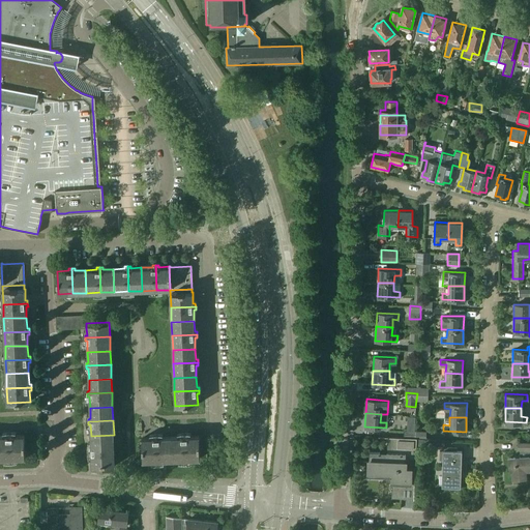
[(0,458),(10,458),(9,434),(7,434),(7,436),(0,436),(0,458)]
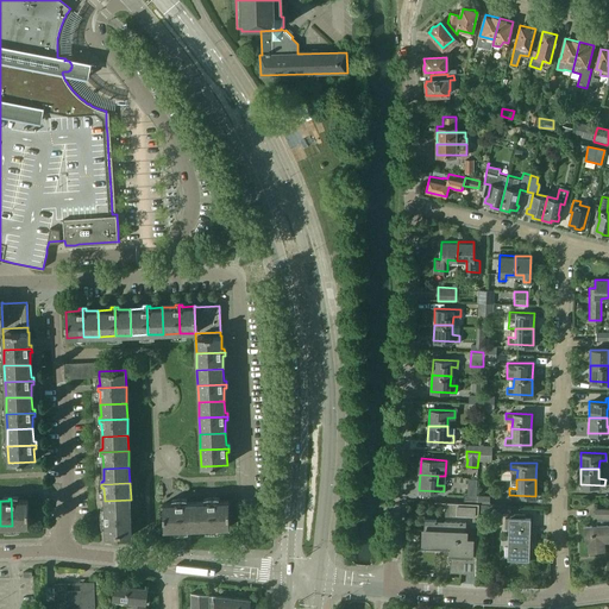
[(29,526),(27,500),(14,501),(14,498),(11,498),(12,526),(29,526)]
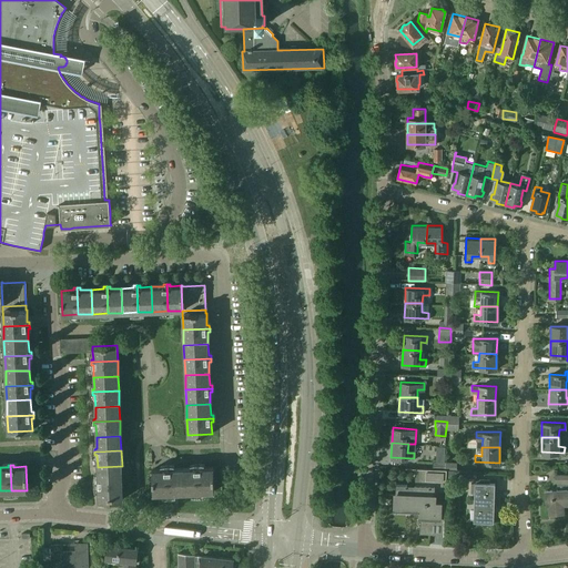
[(122,480),(122,466),(98,467),(98,478),(95,479),(95,482),(122,480)]
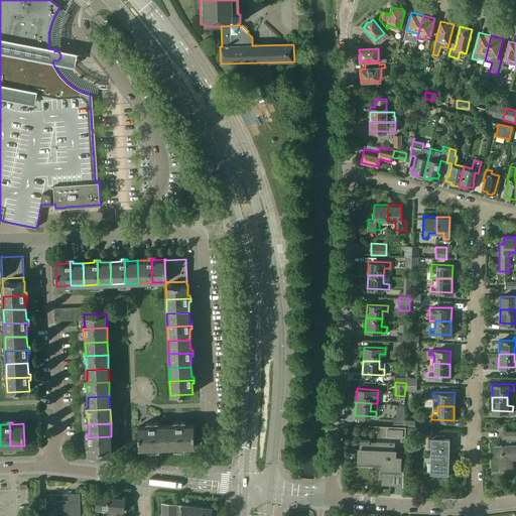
[(180,446),(179,423),(176,423),(176,425),(166,425),(167,447),(180,446)]
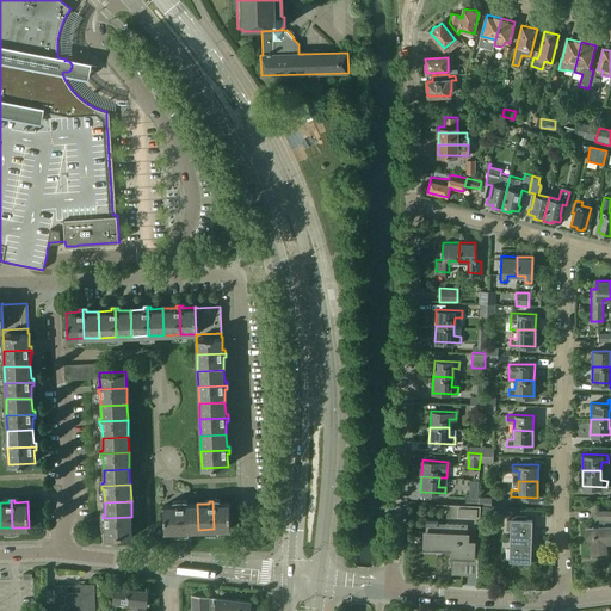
[(230,529),(229,503),(216,504),(216,501),(213,501),(214,529),(230,529)]
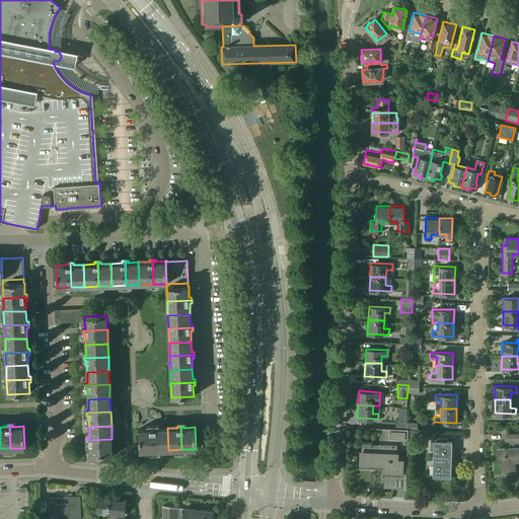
[(154,451),(153,427),(150,427),(150,429),(139,429),(140,451),(154,451)]
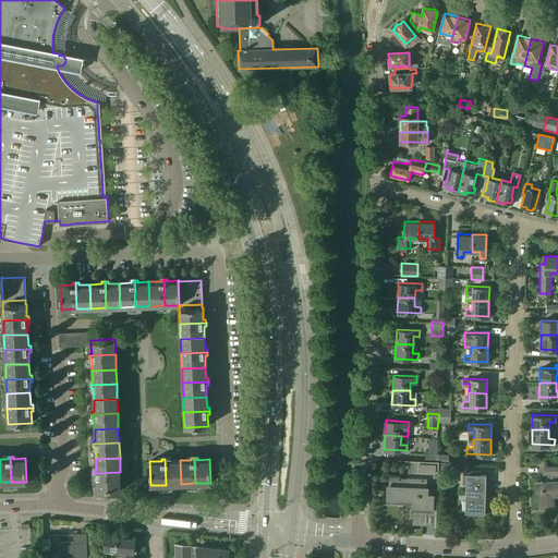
[(181,484),(180,460),(168,461),(168,459),(165,459),(166,485),(181,484)]
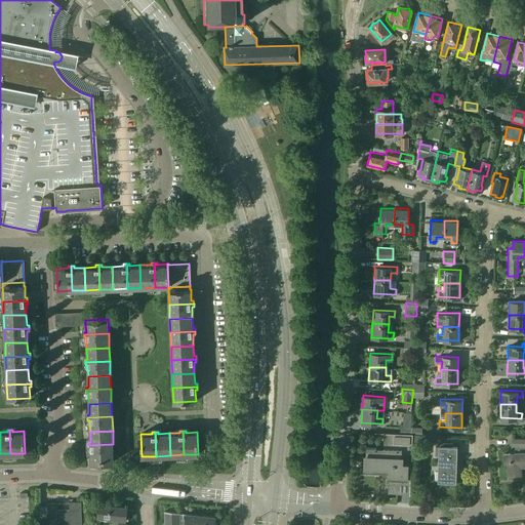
[(398,484),(410,485),(409,496),(410,496),(411,485),(413,434),(375,433),(375,434),(385,434),(384,449),(366,448),(366,456),(365,456),(364,470),(365,471),(365,470),(389,471),(389,479),(388,491),(397,492),(398,484)]
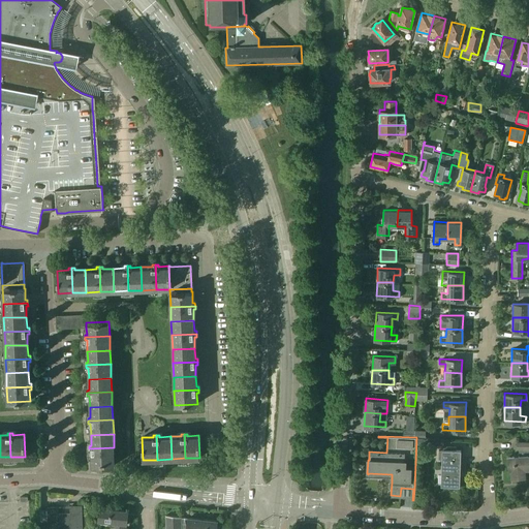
[(528,441),(516,441),(517,449),(519,448),(519,456),(507,457),(507,471),(509,471),(509,478),(524,477),(524,470),(528,470),(528,463),(528,462),(528,441)]
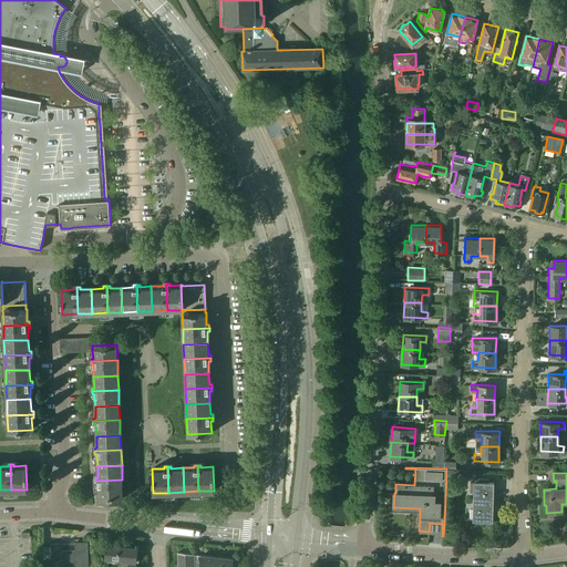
[(123,498),(122,480),(95,481),(96,484),(99,484),(99,500),(123,498)]
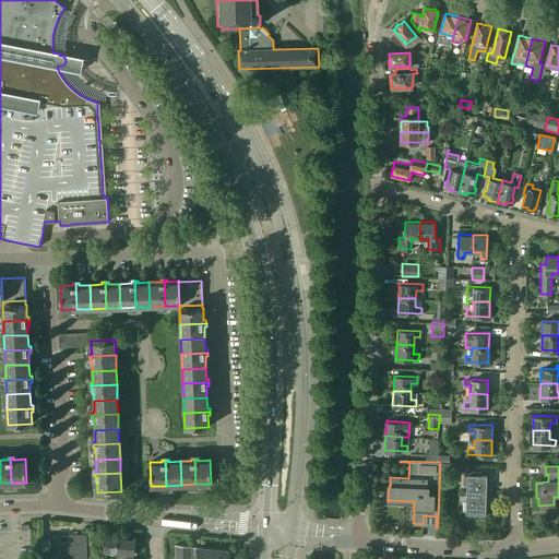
[(467,486),(466,512),(485,513),(487,475),(467,475),(467,476),(464,476),(464,486),(467,486)]
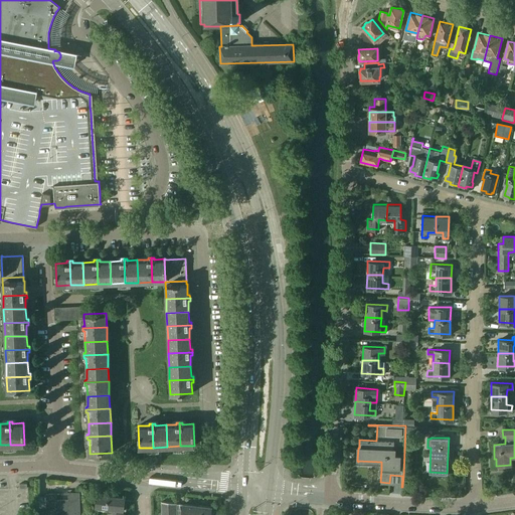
[(54,494),(46,494),(46,514),(79,514),(78,493),(68,493),(68,500),(55,500),(54,494)]
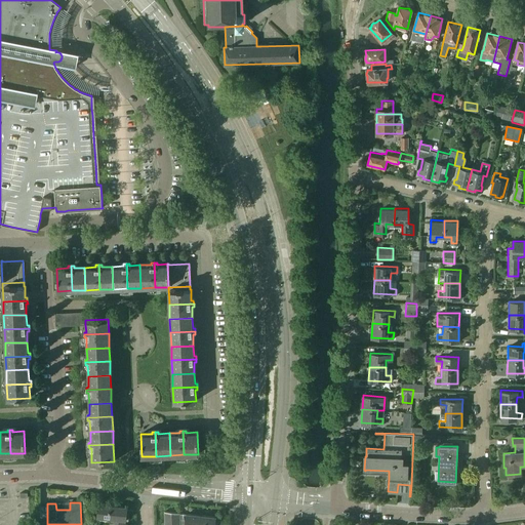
[(126,508),(98,505),(96,518),(117,520),(117,524),(124,524),(124,520),(125,521),(126,508)]
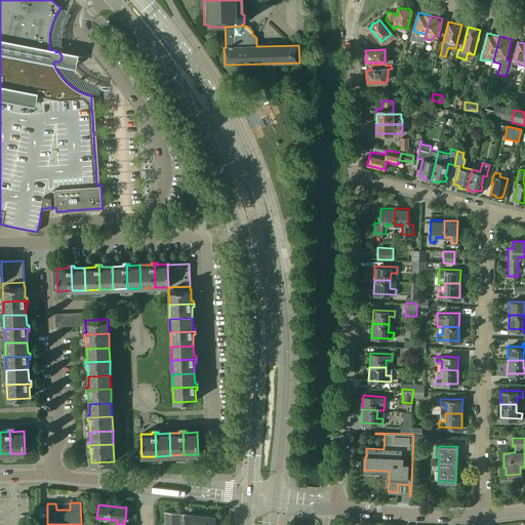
[(180,513),(164,511),(164,524),(213,524),(215,517),(186,514),(186,521),(185,521),(183,514),(180,513)]
